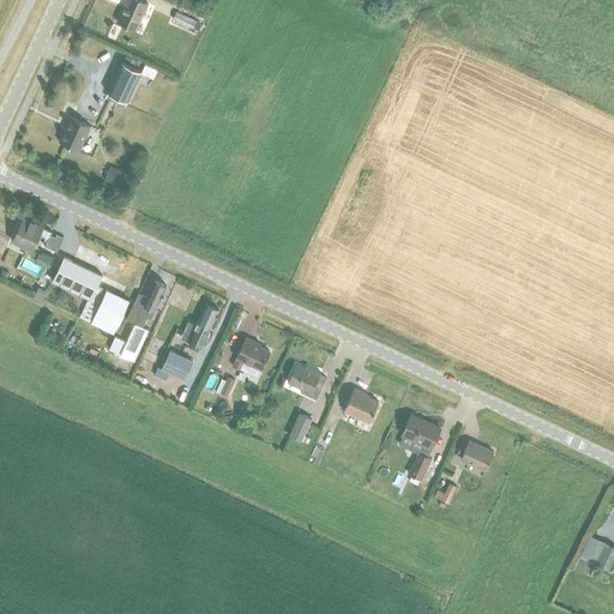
[(118,22),(136,30),(148,2),(142,0),(122,0),(122,2),(125,4),(118,22)]
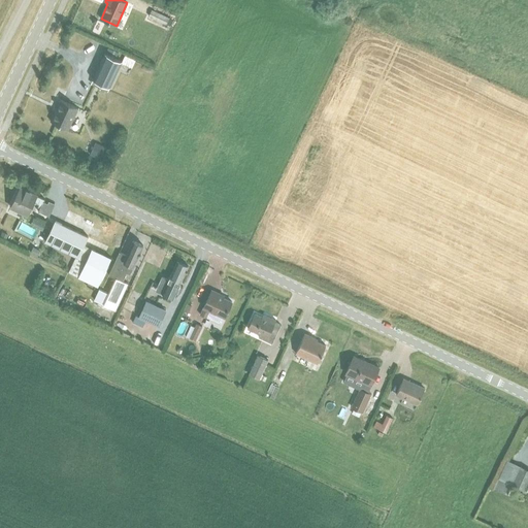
[(149,15),(166,24),(170,26),(173,20),(152,10),(149,15)]
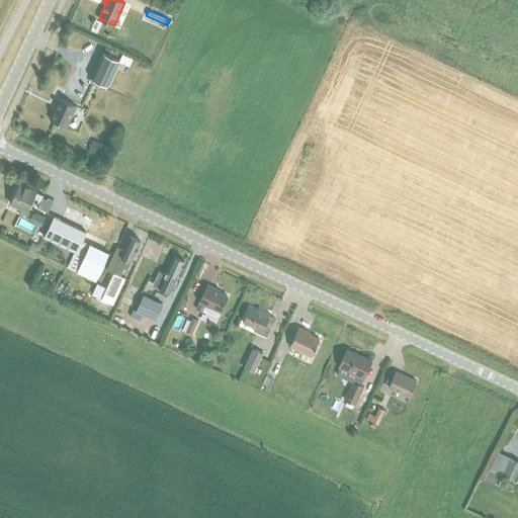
[(139,45),(142,38),(130,33),(127,40),(139,45)]
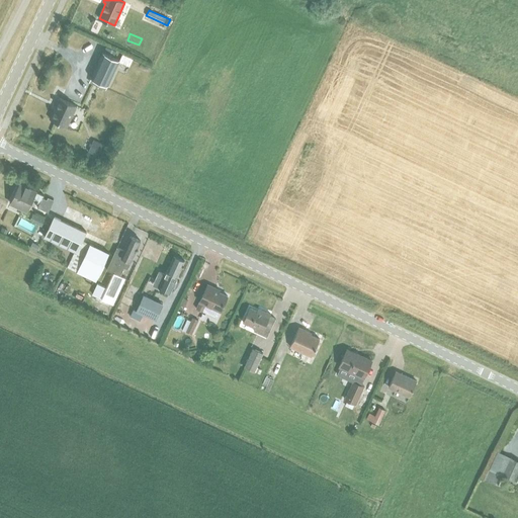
[(103,53),(107,54),(113,57),(116,52),(106,47),(103,53)]
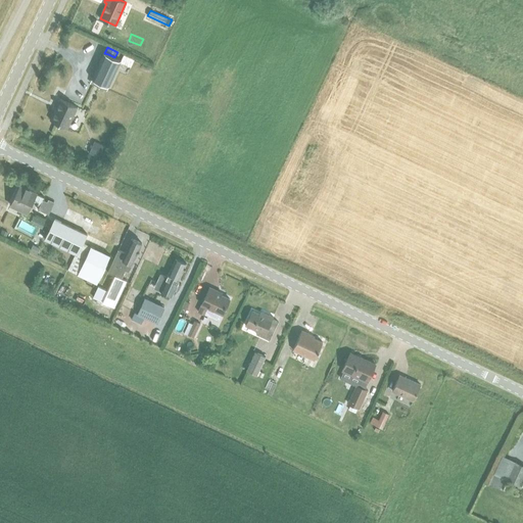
[(126,52),(123,60),(133,64),(137,56),(126,52)]
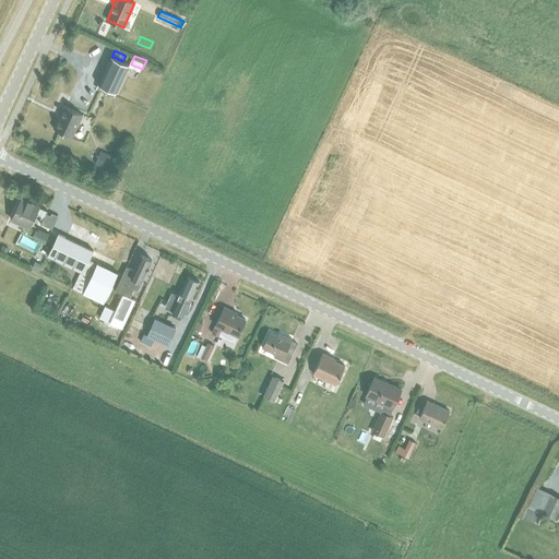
[(117,93),(129,64),(122,61),(116,58),(111,57),(98,84),(117,93)]
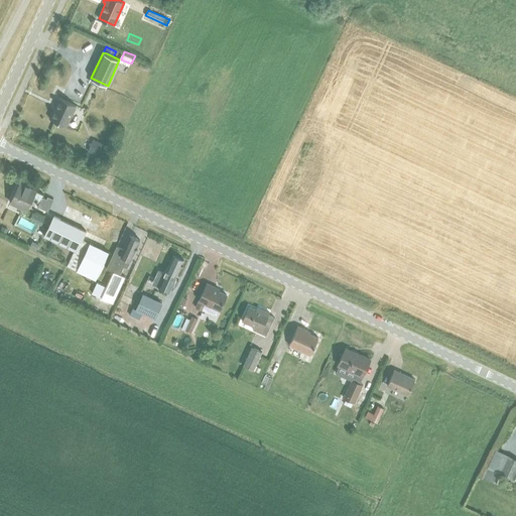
[(73,113),(77,105),(60,98),(55,110),(53,109),(49,118),(66,126),(72,112),(73,113)]
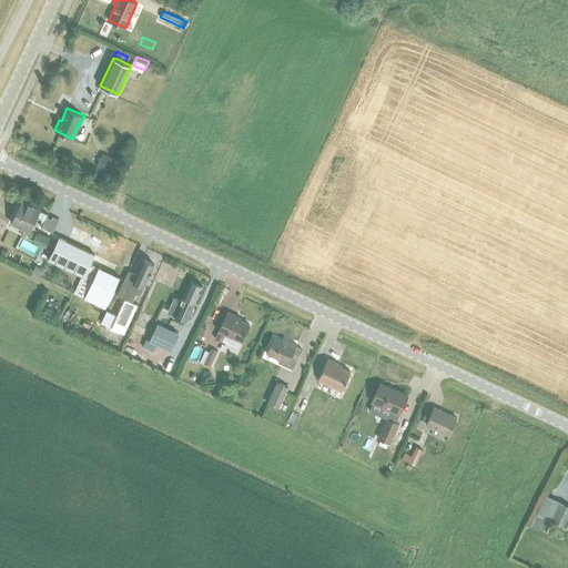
[(102,151),(99,164),(113,168),(117,154),(102,151)]
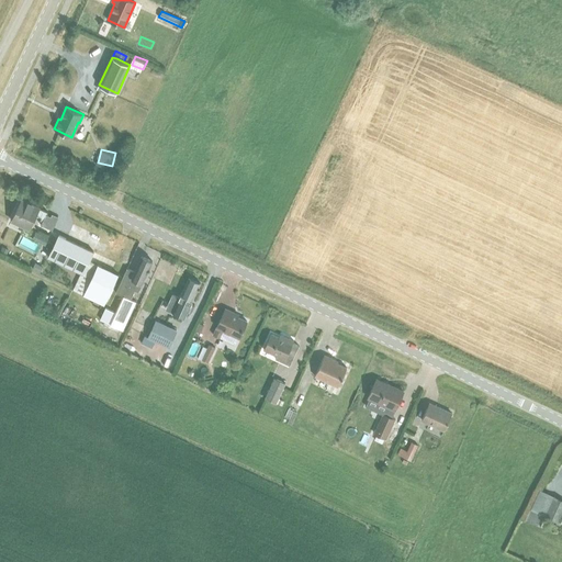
[(41,225),(52,231),(58,217),(52,214),(51,216),(46,215),(47,212),(21,200),(11,221),(30,228),(36,215),(42,217),(41,220),(43,221),(41,225)]
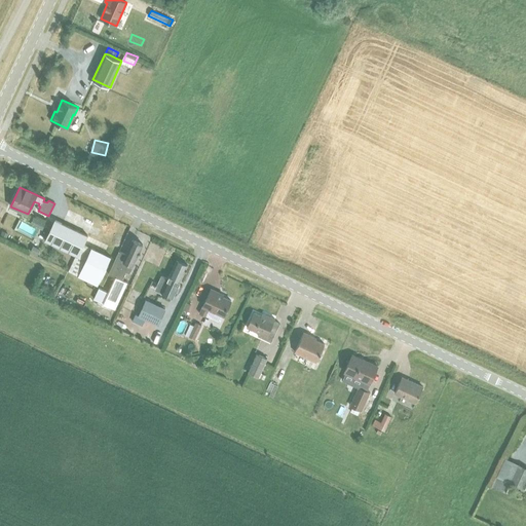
[(82,230),(85,232),(88,233),(98,213),(72,200),(62,221),(82,230)]
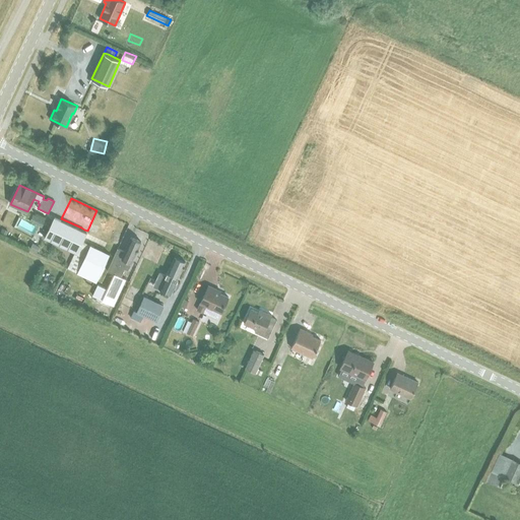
[(45,218),(33,212),(29,219),(41,225),(45,218)]
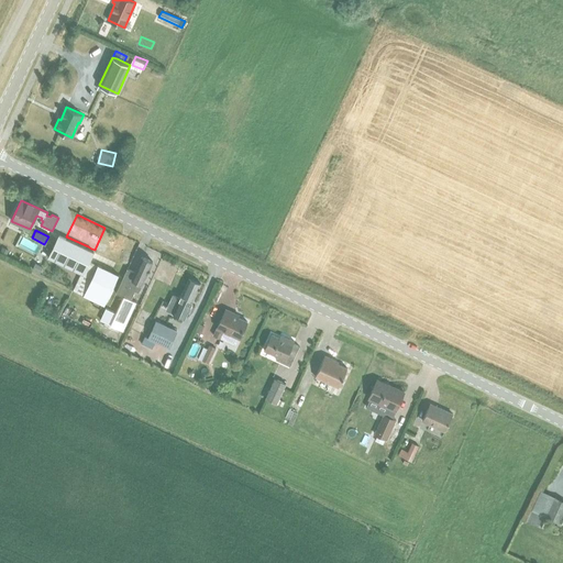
[(58,233),(48,255),(80,271),(84,272),(95,250),(91,249),(88,246),(66,236),(58,233)]
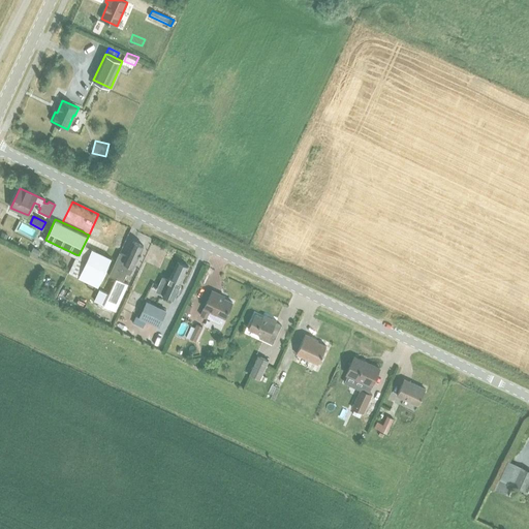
[(34,236),(37,227),(20,221),(17,229),(34,236)]
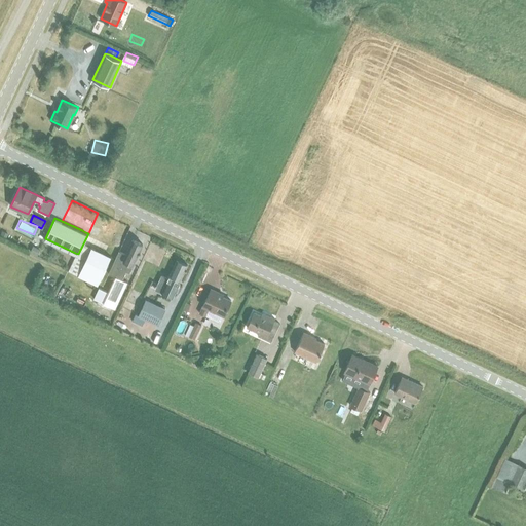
[(108,273),(116,277),(109,293),(99,288),(94,299),(115,308),(126,282),(122,279),(126,271),(129,273),(143,245),(133,239),(125,254),(119,251),(108,273)]
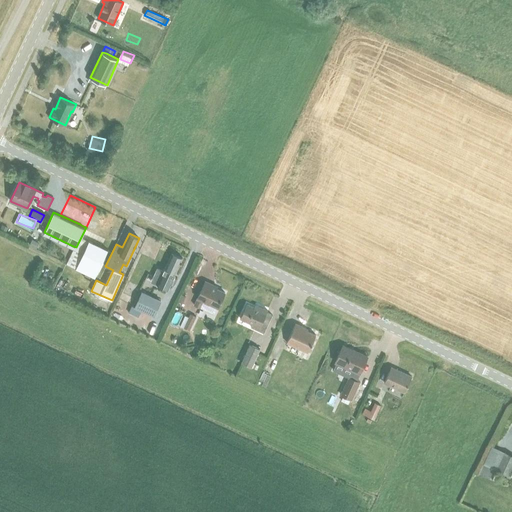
[(81,237),(76,247),(73,246),(65,263),(94,276),(107,249),(81,237)]
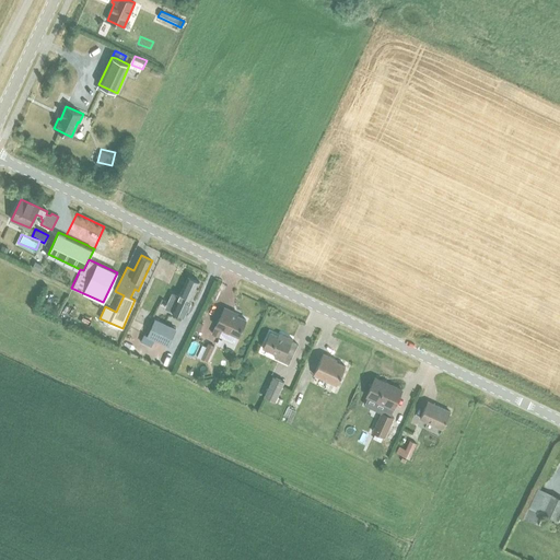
[(172,312),(181,316),(184,317),(187,311),(188,311),(190,305),(189,304),(188,303),(190,299),(191,300),(200,282),(188,277),(172,312)]
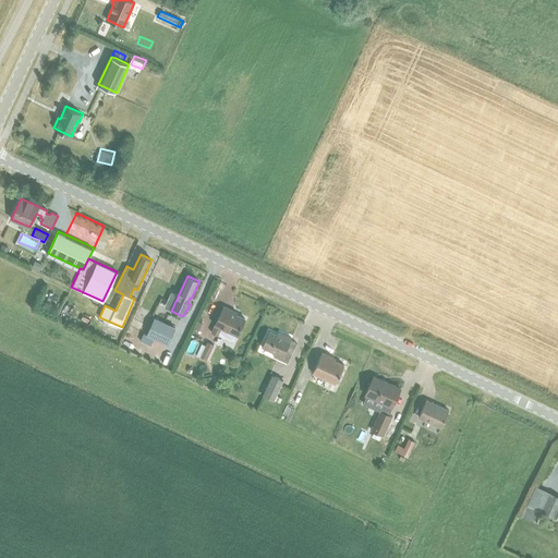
[(211,332),(218,336),(221,327),(238,335),(245,318),(237,315),(237,313),(223,306),(211,332)]
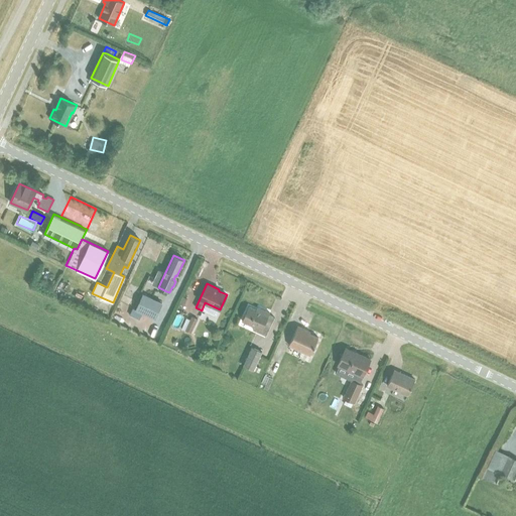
[(136,309),(154,317),(161,302),(143,294),(136,309)]
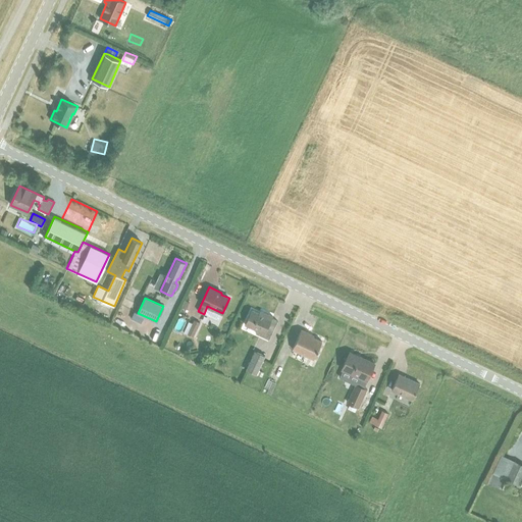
[(256,333),(269,340),(277,321),(272,318),(273,316),(261,311),(259,313),(252,309),(245,324),(257,330),(256,333)]
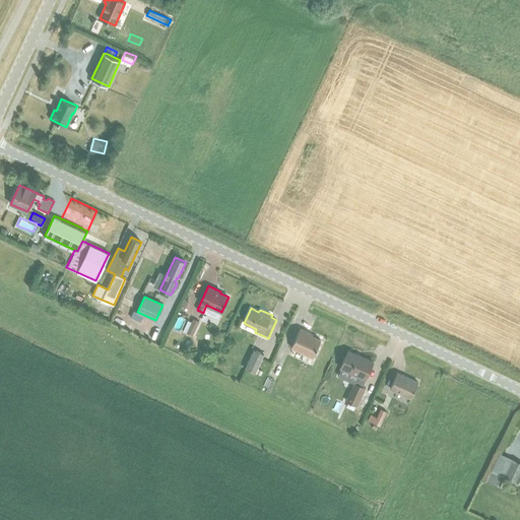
[(192,317),(189,323),(188,322),(184,331),(192,334),(199,320),(192,317)]
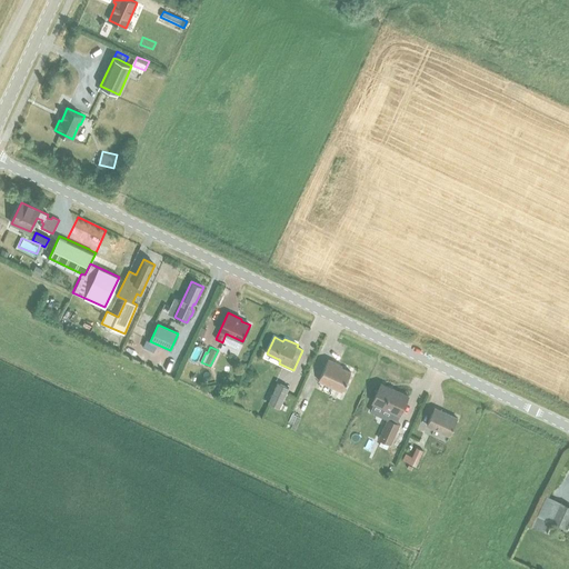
[(318,380),(342,391),(351,372),(341,368),(342,366),(328,359),(318,380)]
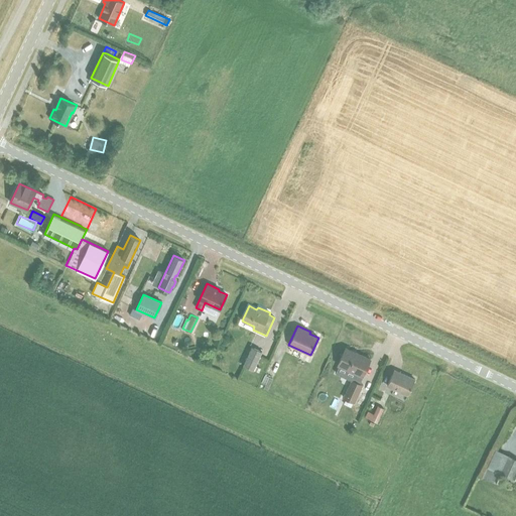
[(252,347),(243,366),(253,370),(262,351),(252,347)]
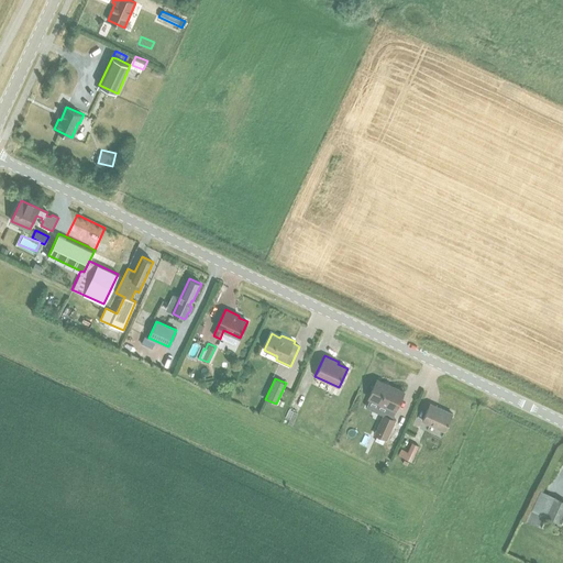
[(368,398),(396,410),(404,392),(377,379),(368,398)]
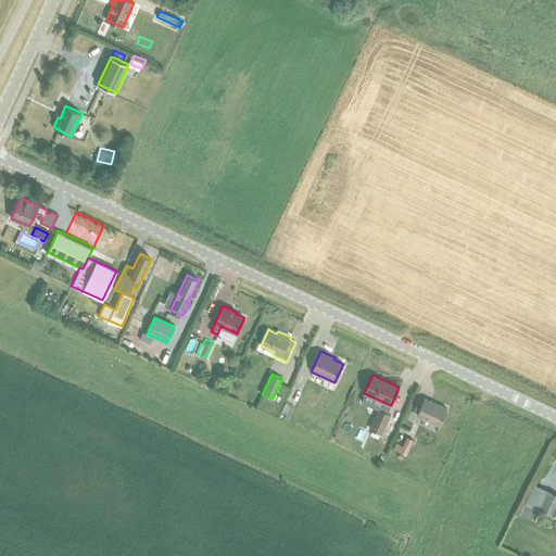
[(425,399),(417,415),(440,426),(447,408),(425,399)]
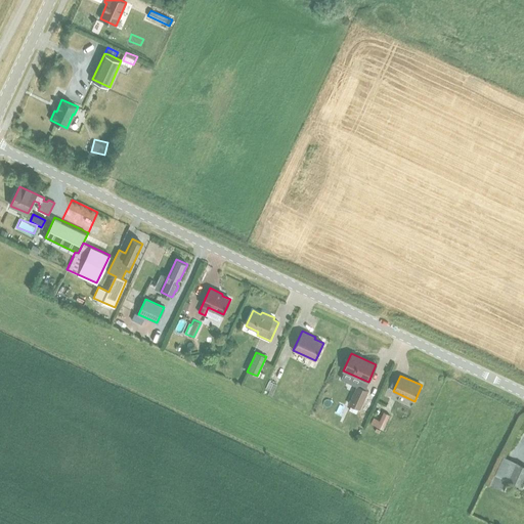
[(274,393),(278,381),(270,379),(266,391),(274,393)]
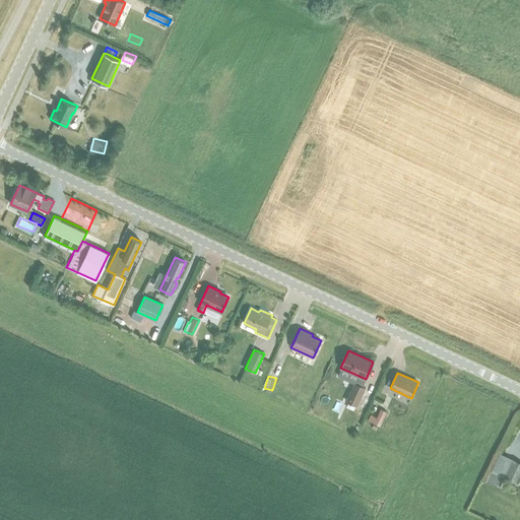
[(354,383),(346,401),(356,405),(365,388),(354,383)]
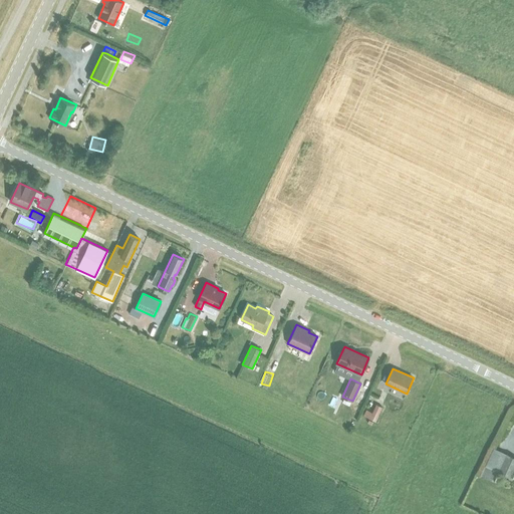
[(363,417),(368,420),(367,422),(371,424),(372,421),(375,423),(381,408),(375,406),(371,414),(366,412),(363,417)]
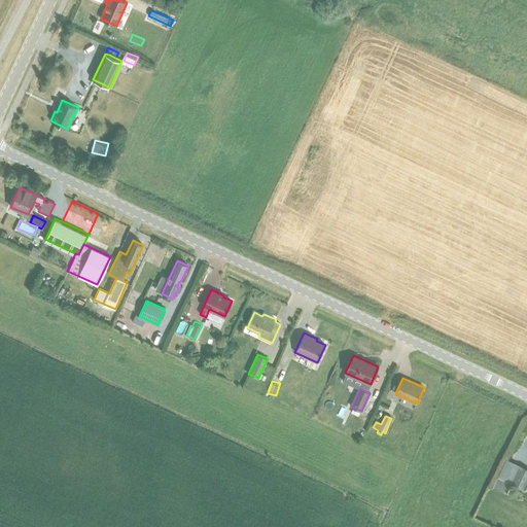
[(523,489),(526,480),(526,466),(505,457),(492,486),(506,492),(511,484),(523,489)]
